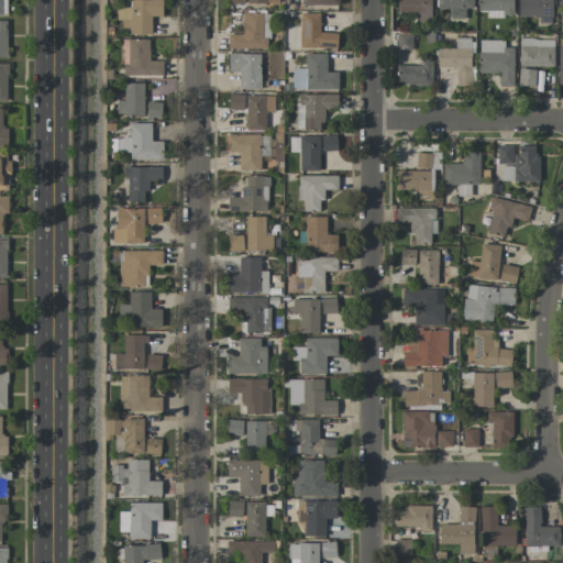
[(162,0),(130,0),(130,8),(119,8),(119,28),(130,28),(130,34),(152,35),(152,17),(162,17),(162,0)]
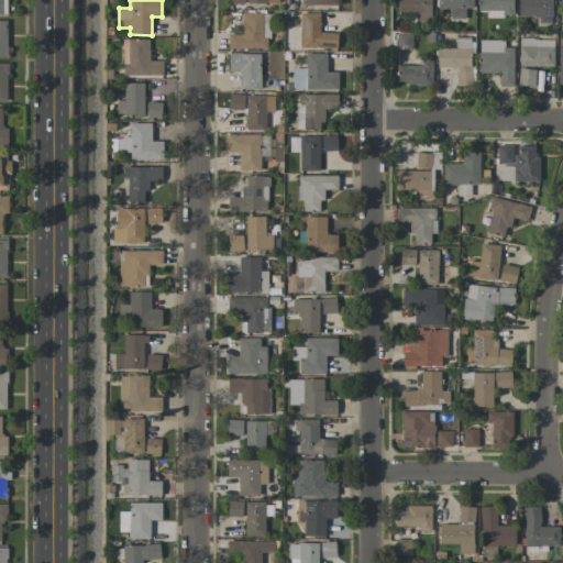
[(431,0),(396,0),(397,13),(418,14),(417,22),(430,23),(431,0)]
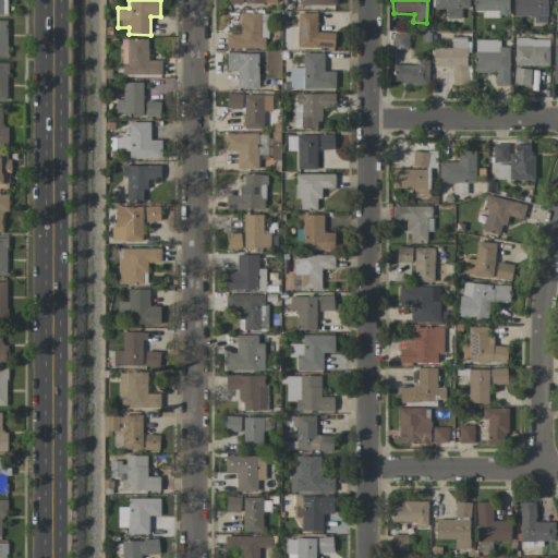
[(469,9),(468,0),(433,0),(433,9),(446,9),(446,19),(461,20),(461,9),(469,9)]
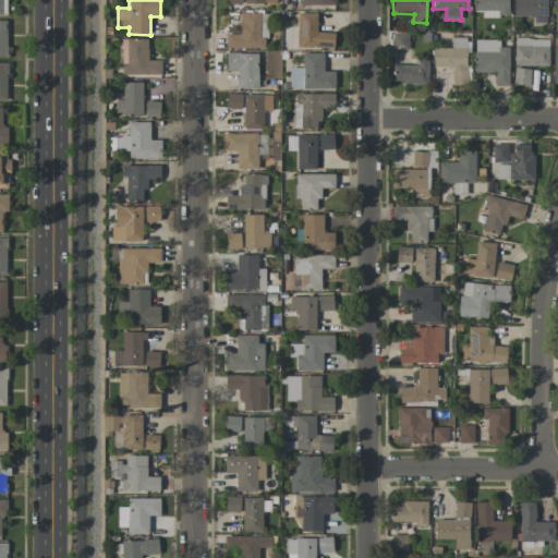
[(547,16),(547,0),(513,0),(513,16),(547,16)]
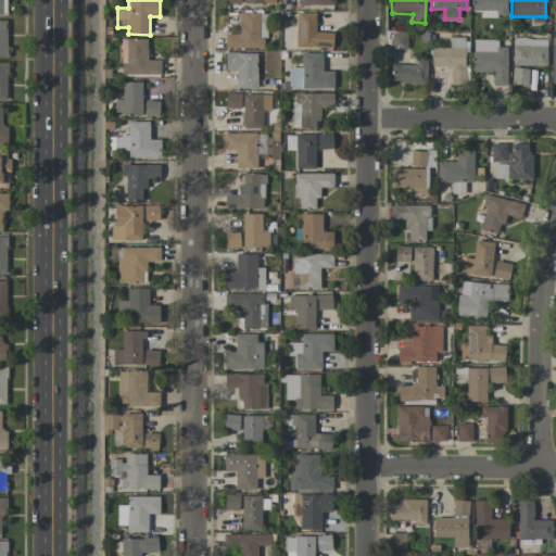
[(265,49),(265,13),(239,13),(239,35),(225,34),(225,48),(265,49)]
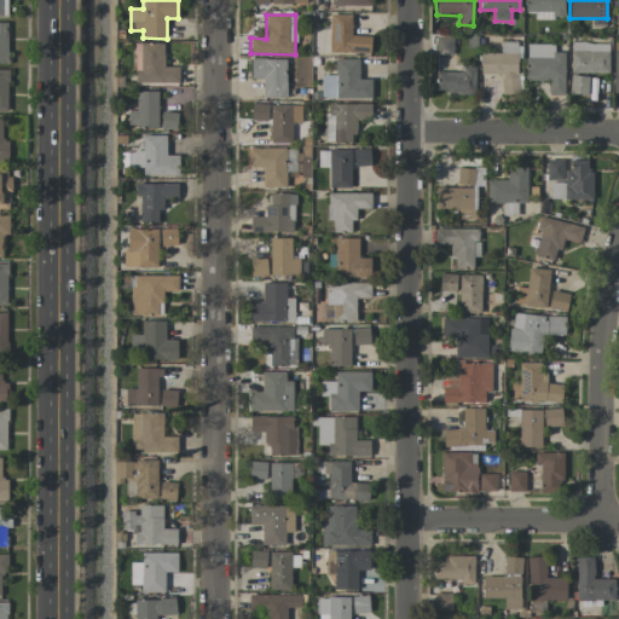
[(330,53),(370,53),(370,36),(351,36),(352,15),(330,15),(330,53)]
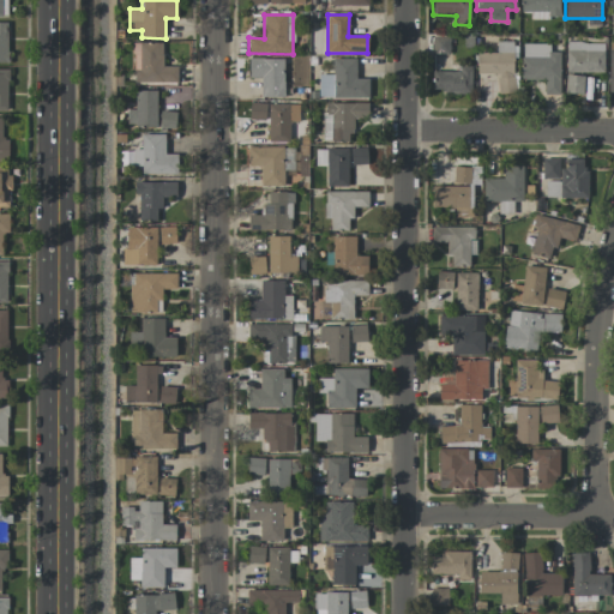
[(450,37),(433,37),(433,53),(449,54),(450,37)]
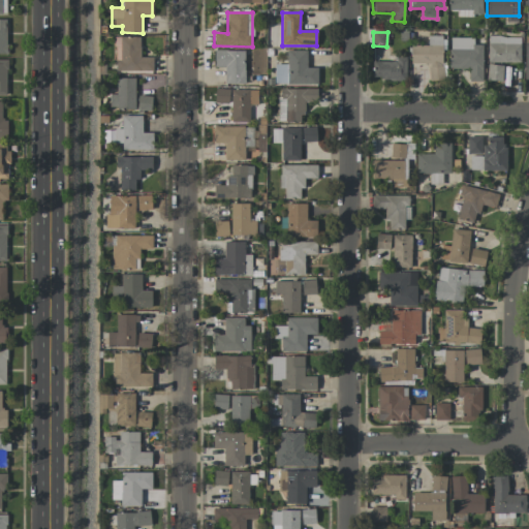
[(410,45),(410,64),(429,64),(429,81),(442,81),(442,35),(428,35),(428,45),(410,45)]
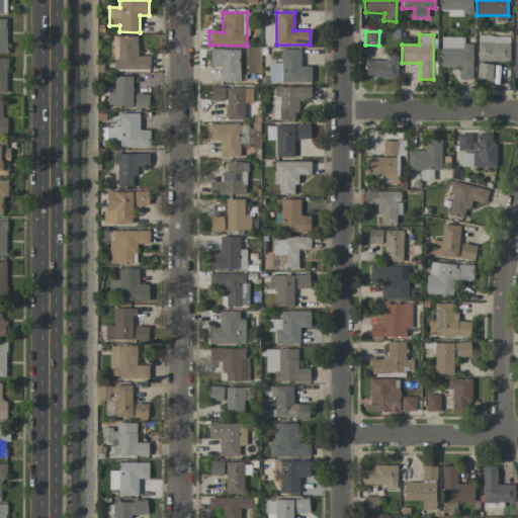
[(138,35),(112,36),(113,70),(150,69),(150,56),(138,57),(138,35)]
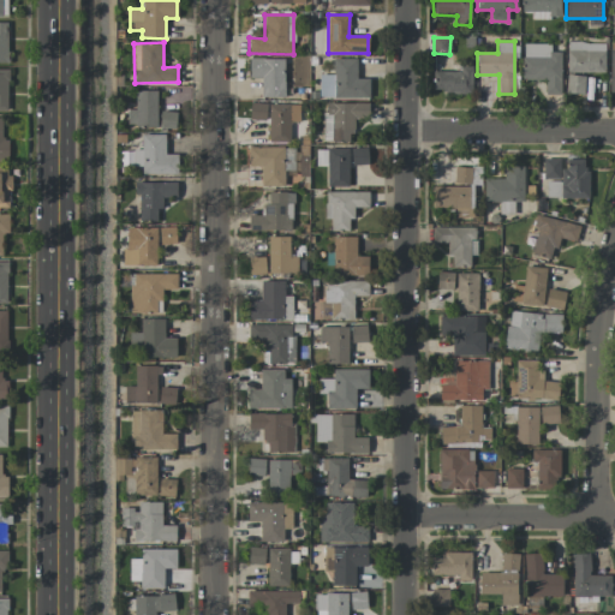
[(605,73),(605,43),(567,42),(567,72),(605,73)]
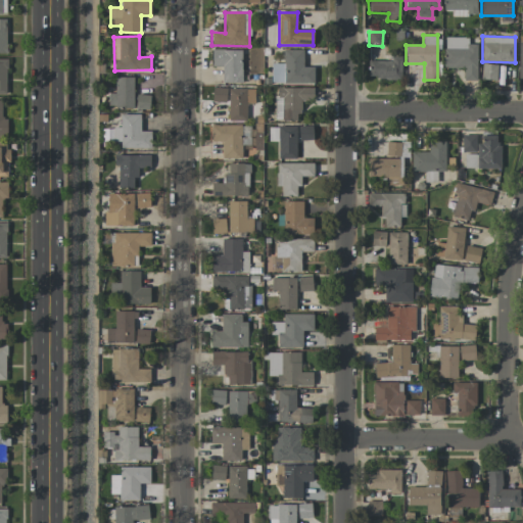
[(444,68),(464,68),(464,81),(477,81),(477,44),(468,44),(468,38),(444,37),(444,68)]
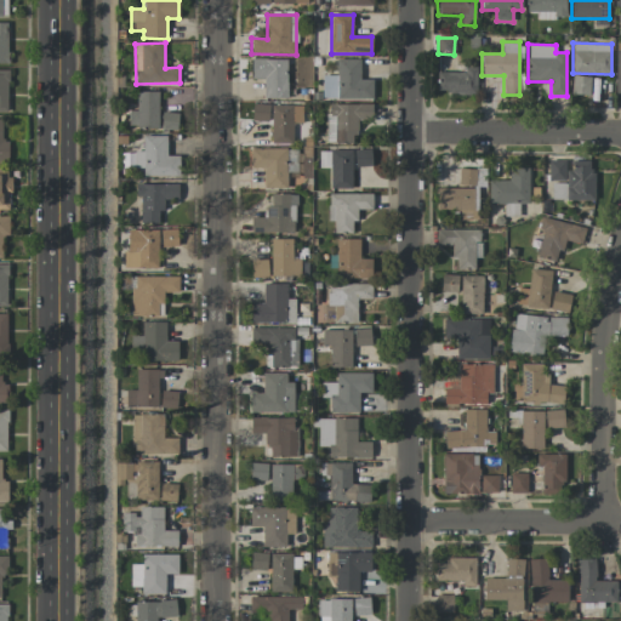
[(288,60),(252,60),(251,79),(265,79),(263,98),(286,100),(288,60)]
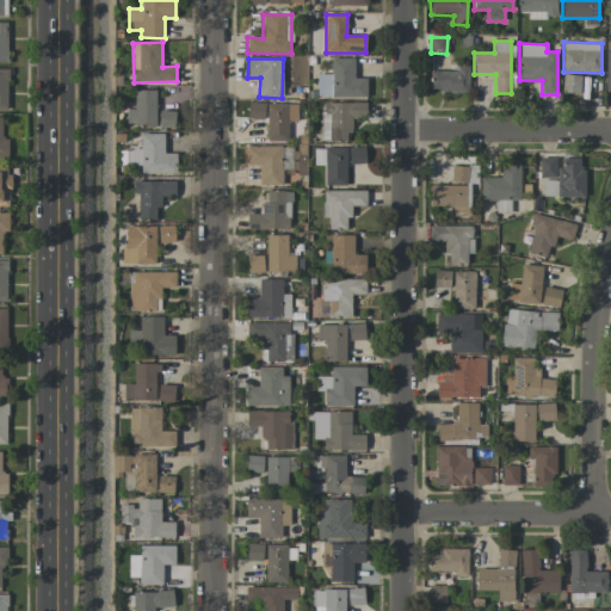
[(318,98),(366,98),(366,79),(355,79),(353,59),(331,59),(332,74),(316,74),(318,98)]
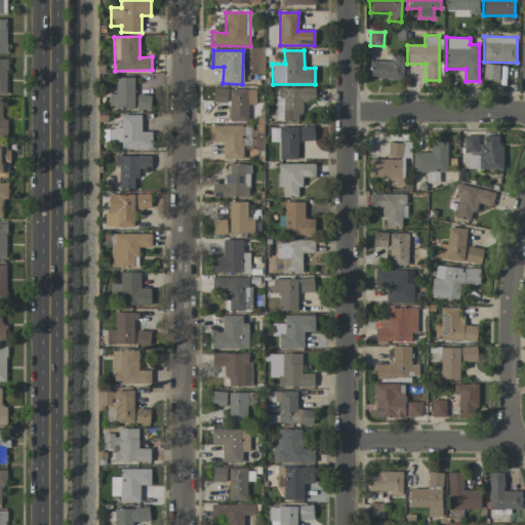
[(370,61),(369,79),(403,79),(403,57),(393,57),(393,62),(370,61)]
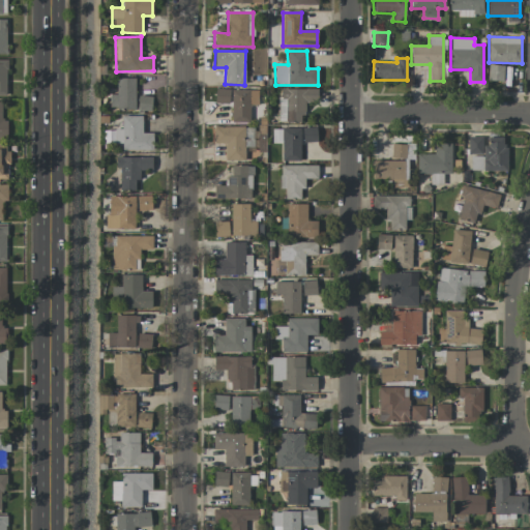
[(503,65),(489,64),(488,81),(503,81),(503,65)]
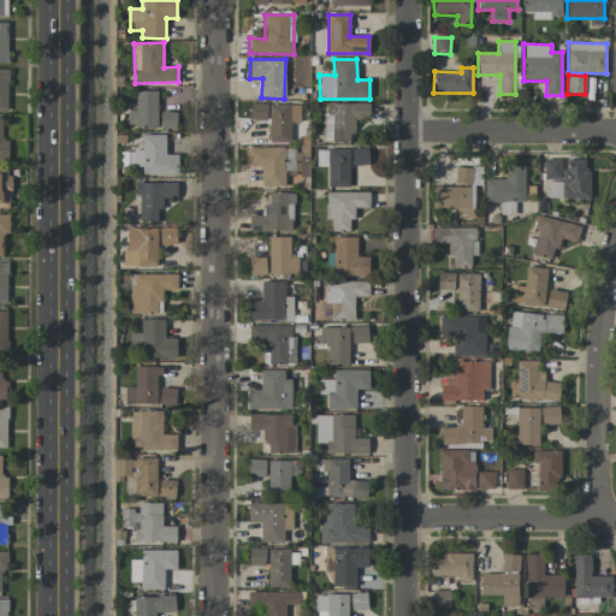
[(158,90),(135,90),(135,110),(128,110),(128,126),(157,128),(158,90)]
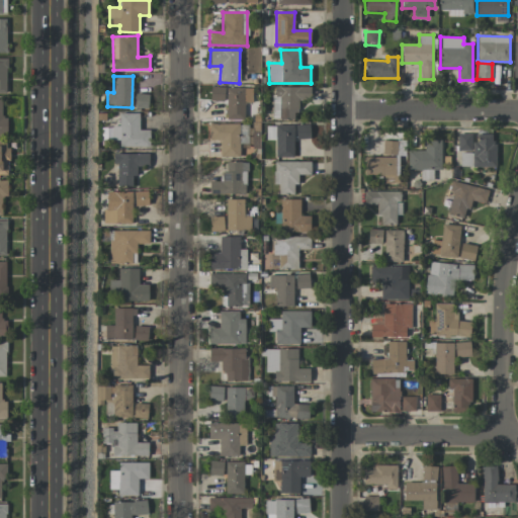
[(273,86),(272,119),(296,120),(297,99),(311,100),(311,87),(273,86)]
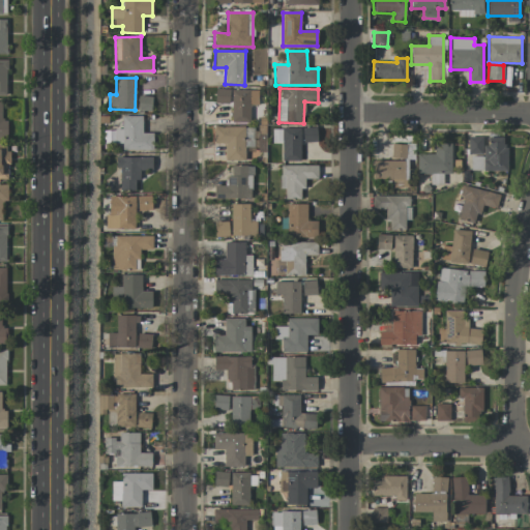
[(214,104),(229,104),(230,89),(215,89),(214,104)]
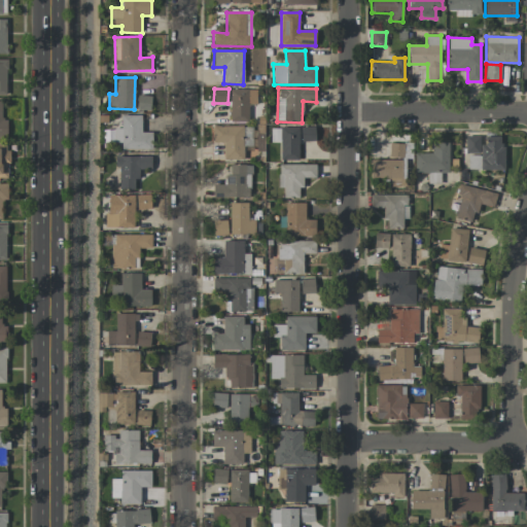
[(256,90),(231,90),(230,121),(248,121),(248,104),(256,105),(256,90)]
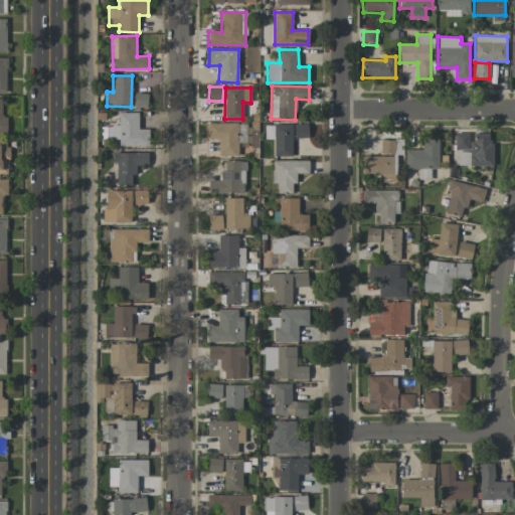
[(148,94),(134,94),(134,108),(147,108),(148,94)]
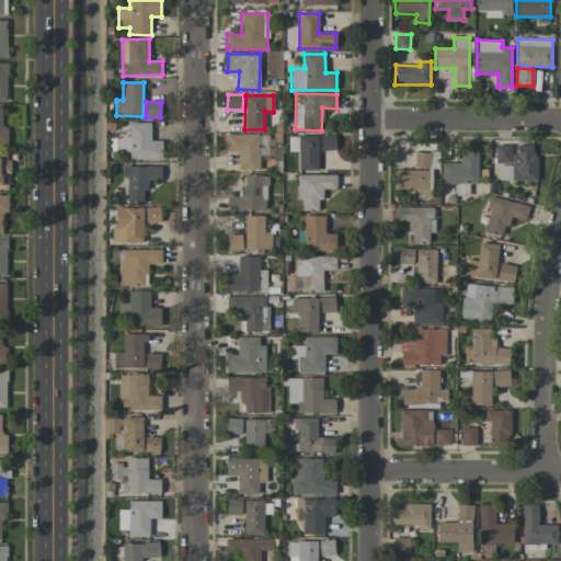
[(150,123),(129,123),(129,136),(122,136),(122,158),(161,158),(161,140),(150,140),(150,123)]
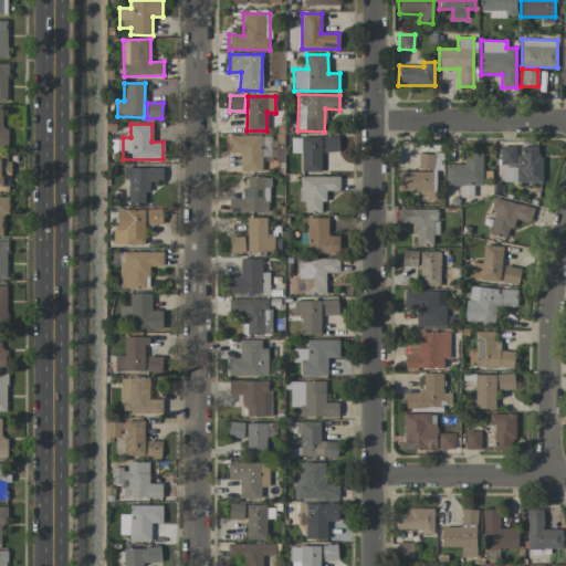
[(271,157),(271,135),(229,136),(229,154),(240,153),(240,171),(262,171),(261,157),(271,157)]
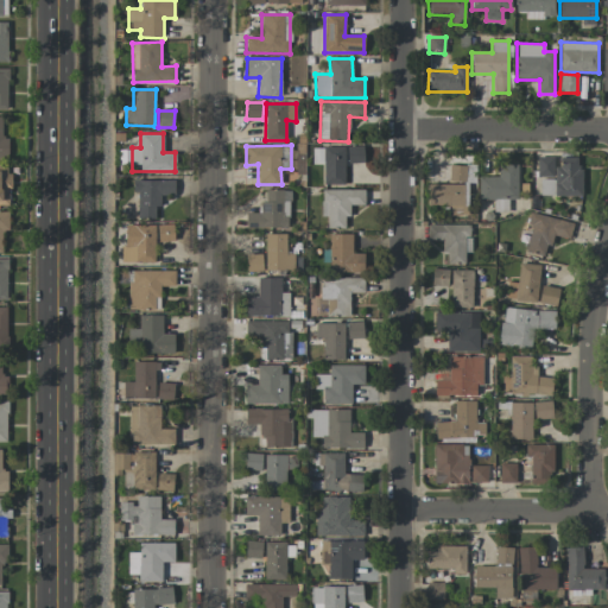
[(365,162),(362,146),(346,147),(348,164),(365,162)]
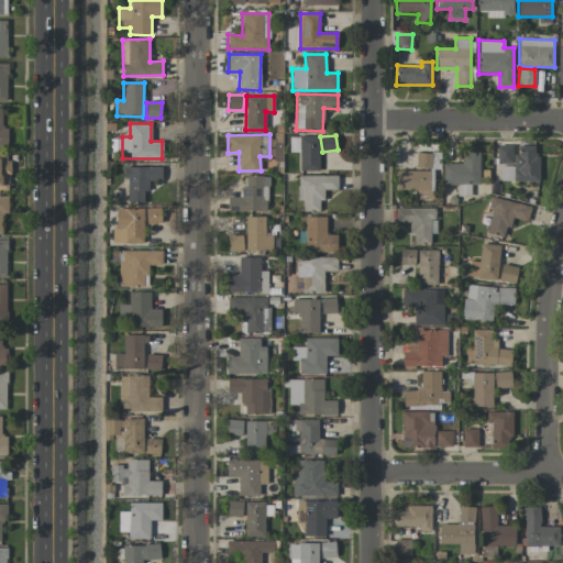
[(319,170),(319,138),(289,136),(289,152),(300,152),(299,170),(319,170)]
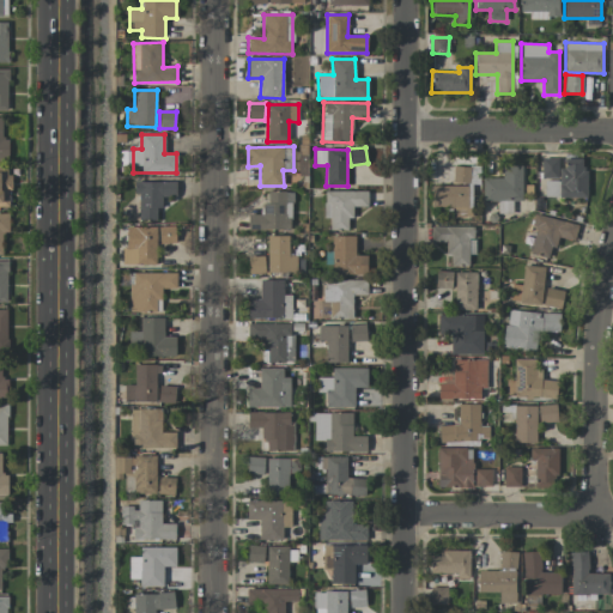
[(587,169),(582,169),(582,159),(566,158),(566,168),(558,168),(558,158),(544,158),(542,198),(587,198),(587,169)]
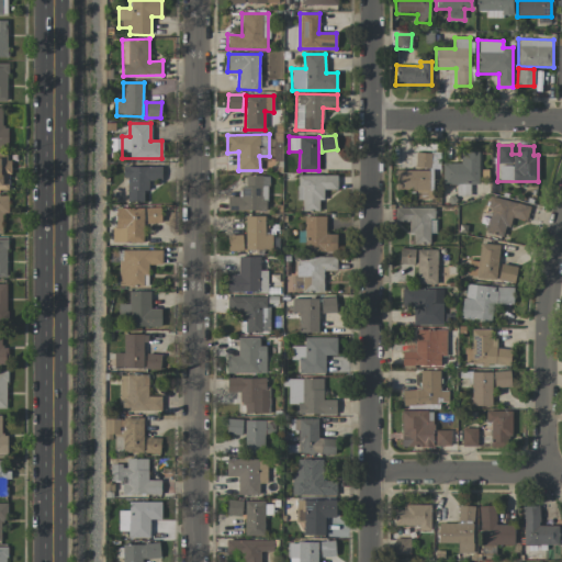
[(479,153),(461,152),(461,164),(444,164),(442,184),(457,184),(457,195),(470,197),(470,184),(479,184),(479,153)]
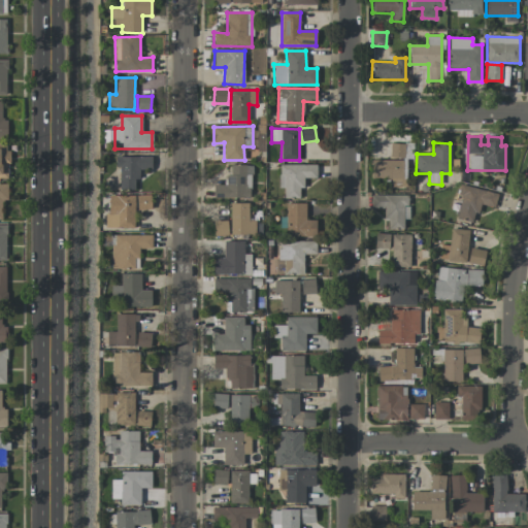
[(0,178),(8,178),(8,144),(0,143),(0,178)]
